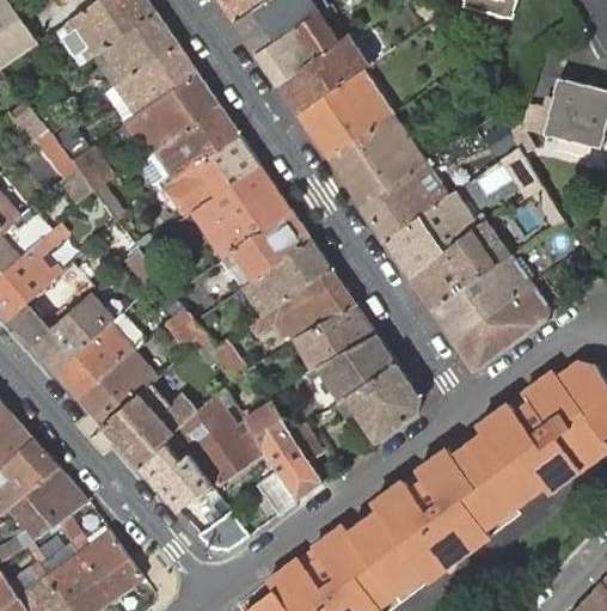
[(0,0),(0,67),(31,46),(0,0)]
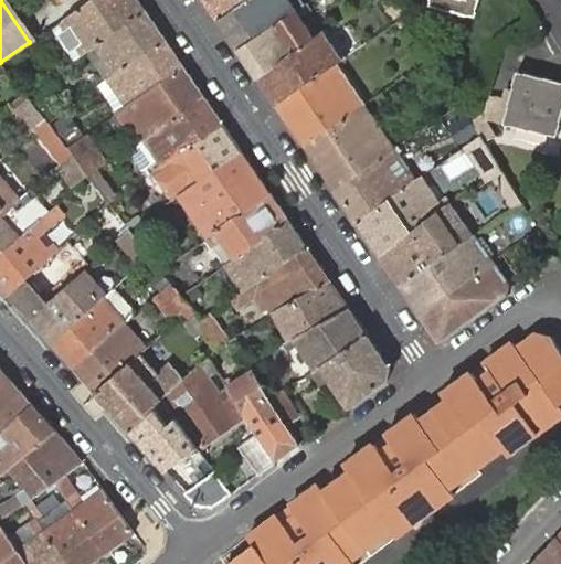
[(7,0),(0,0),(29,42),(34,39),(7,0)]
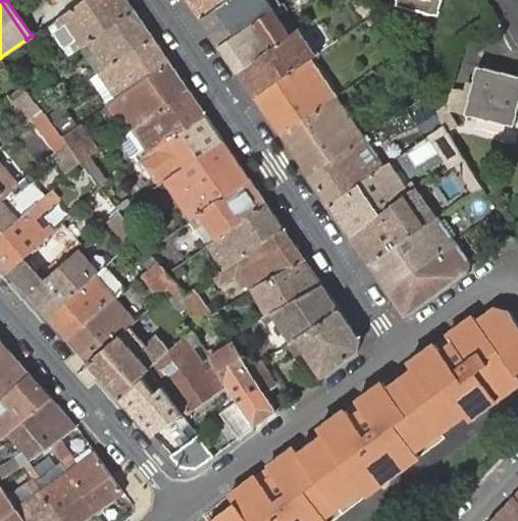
[(84,0),(54,20),(73,50),(80,45),(86,42),(133,10),(125,0),(84,0)]
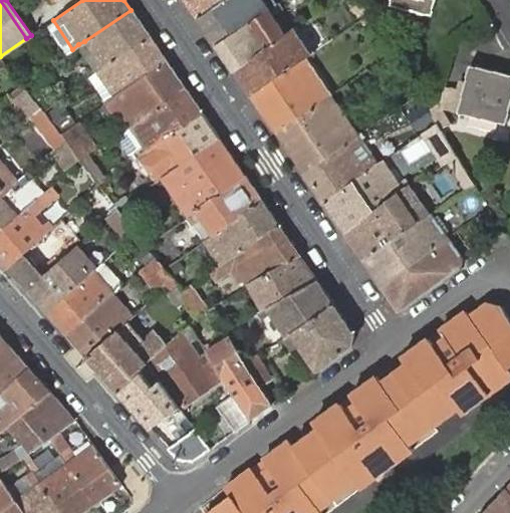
[(182,0),(195,18),(219,0),(182,0)]
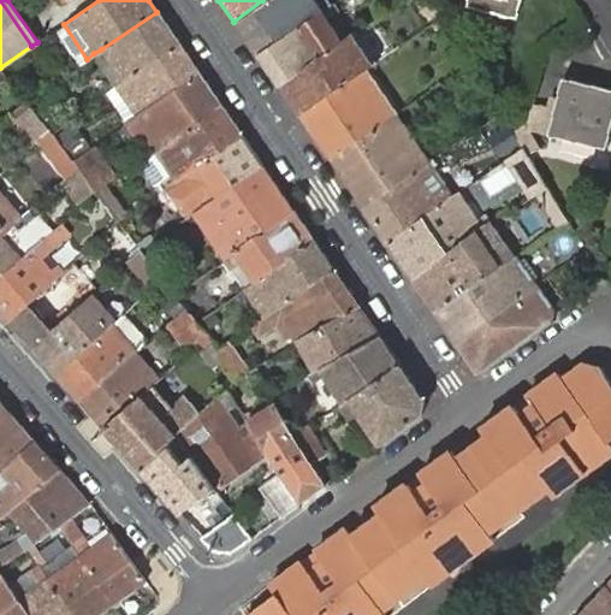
[(319,12),(332,3),(331,0),(262,0),(233,22),(257,55),(319,12)]
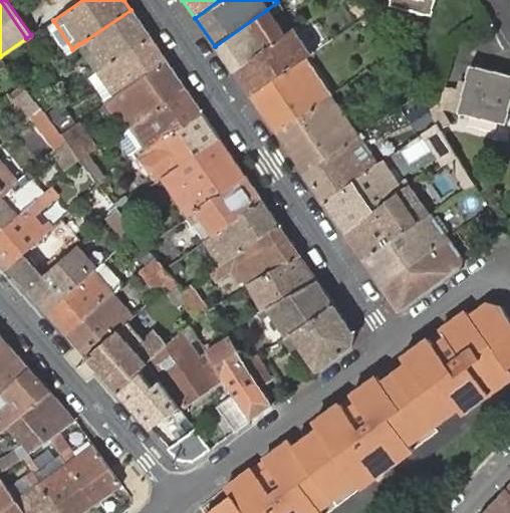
[(341,0),(341,1),(351,17),(360,11),(353,0),(341,0)]
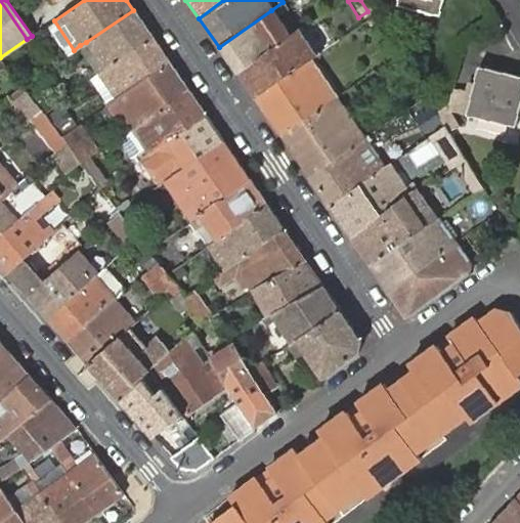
[(398,0),(396,8),(436,16),(440,0),(398,0)]
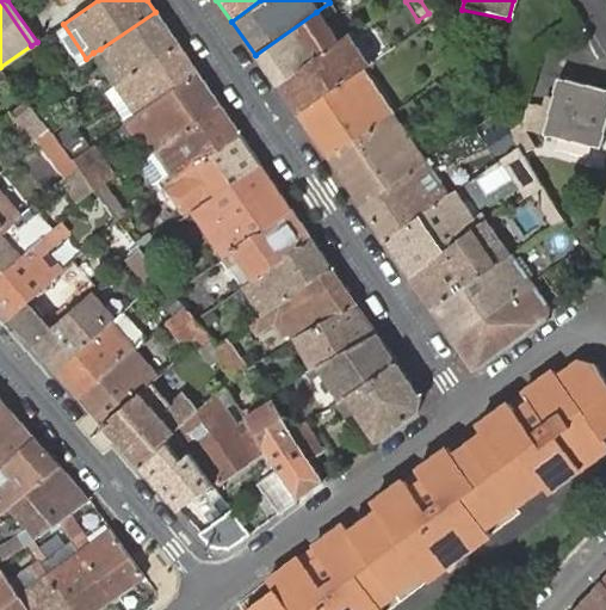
[(109,62),(103,66),(112,80),(118,75),(122,82),(178,44),(155,12),(100,49),(109,62)]
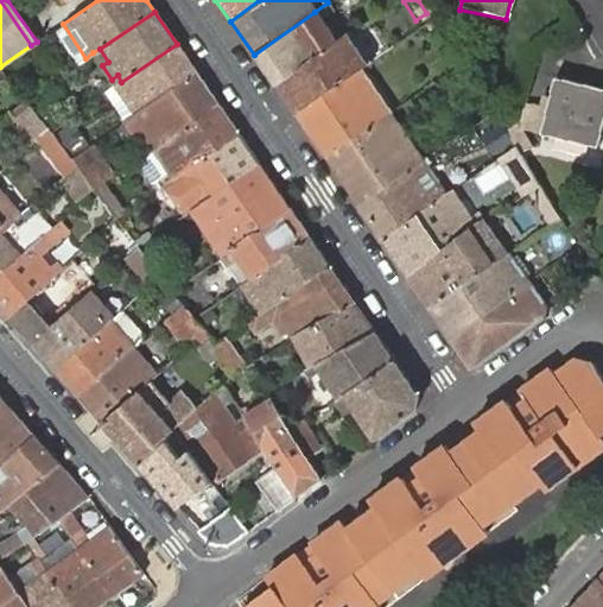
[(273,83),(335,40),(315,12),(254,55),(273,83)]
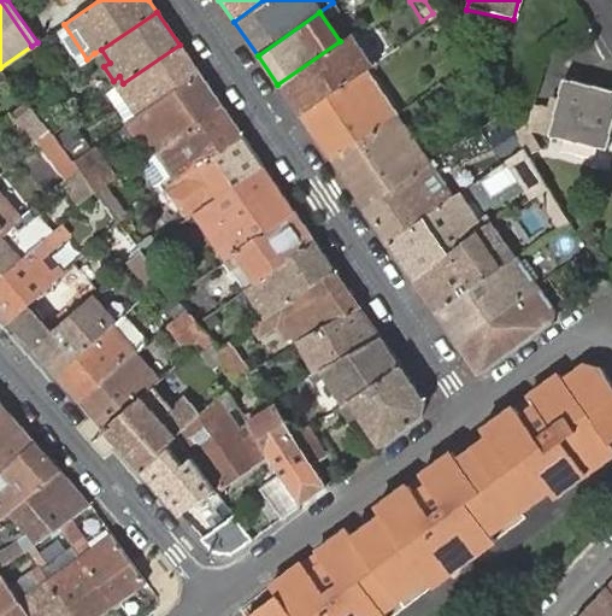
[(366,66),(374,62),(353,33),(340,41),(277,84),(298,115),(366,66)]
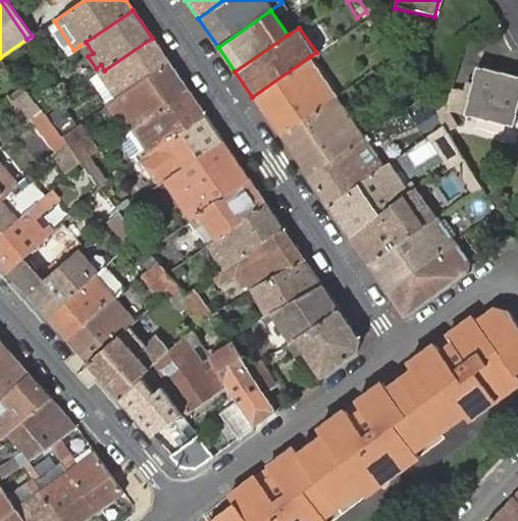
[(104,70),(100,73),(116,98),(168,62),(152,38),(104,70)]
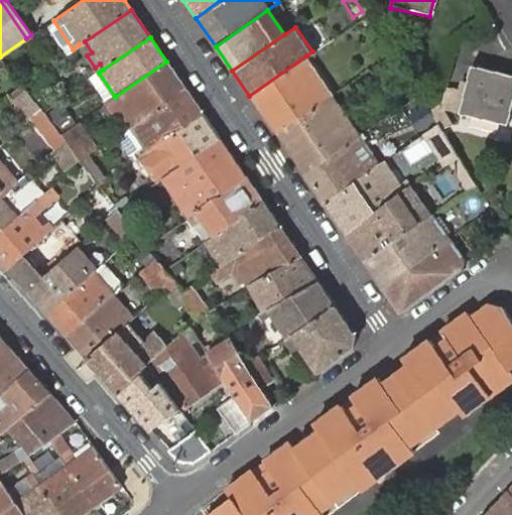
[(85,41),(79,44),(87,55),(92,52),(85,41)]
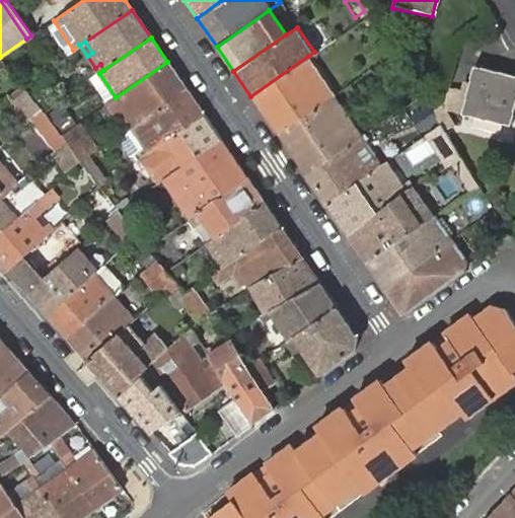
[(278,135),(335,95),(329,87),(319,93),(303,71),(313,64),(308,56),(250,96),(278,135)]
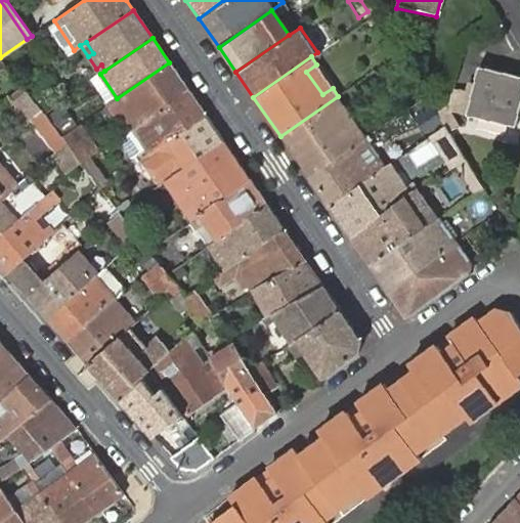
[(107,104),(125,132),(188,90),(169,62),(117,98),(109,104),(107,104)]
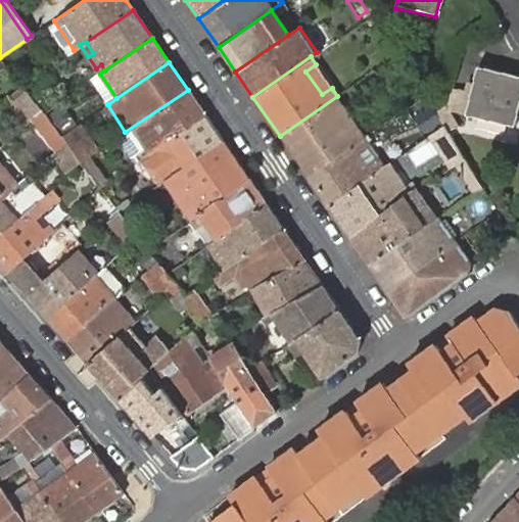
[(322,94),(332,88),(316,64),(305,72),(322,94)]
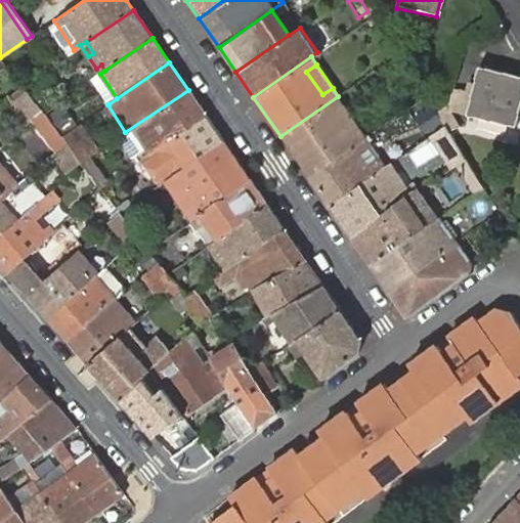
[(512,127),(519,91),(519,78),(476,67),(464,115),(512,127)]
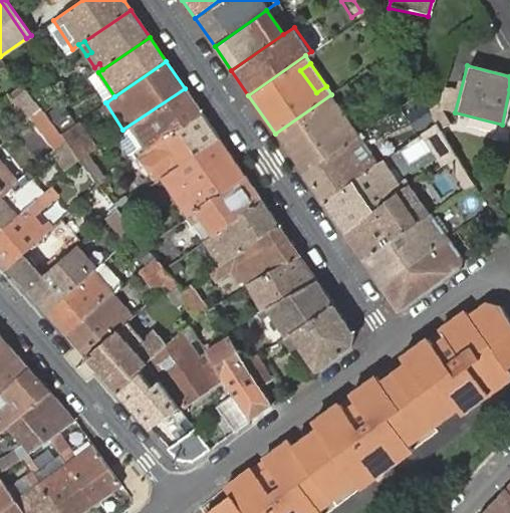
[(114,96),(98,72),(90,77),(106,102),(114,96)]
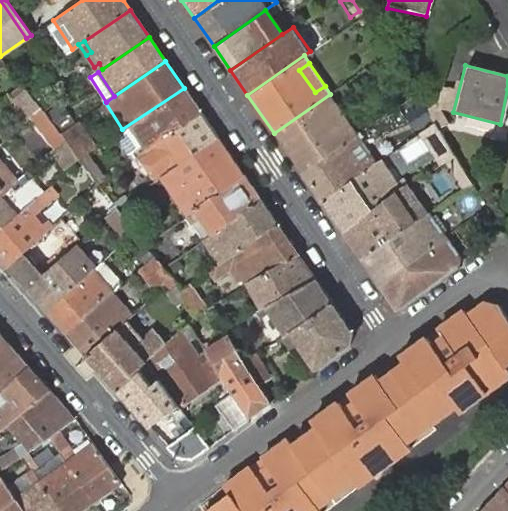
[(37,108),(20,86),(6,100),(23,121),(29,115),(37,108)]
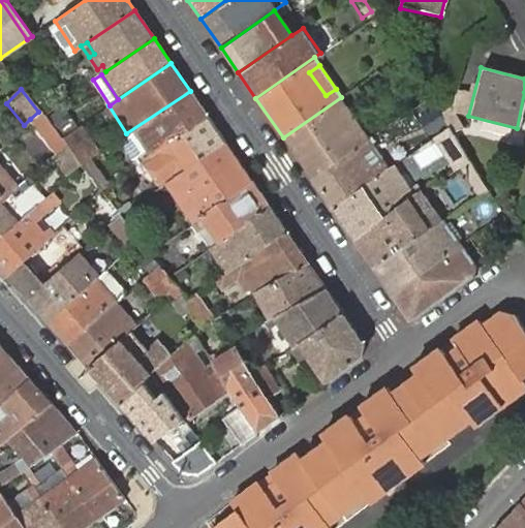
[(141,161),(148,156),(207,116),(190,91),(126,133),(122,135),(117,138),(132,161),(137,157),(141,161)]
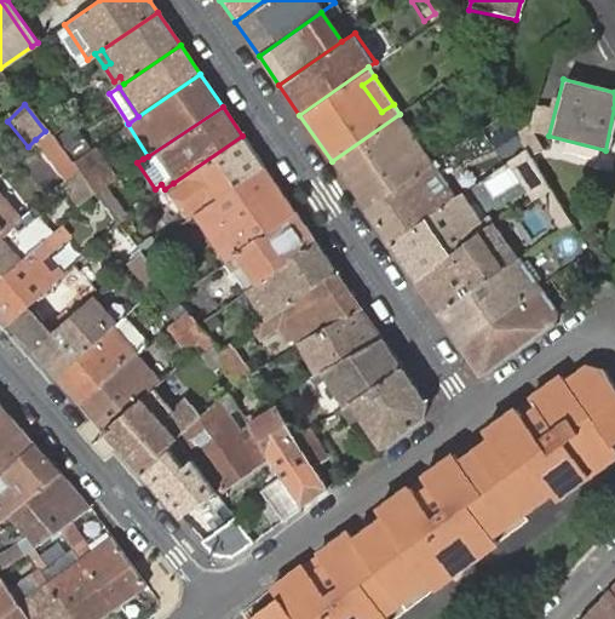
[(363,208),(431,161),(400,114),(332,161),(363,208)]
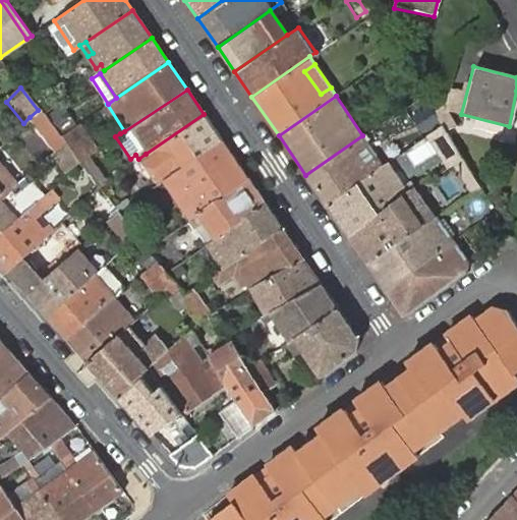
[(124,131),(107,104),(101,108),(120,133),(124,131)]
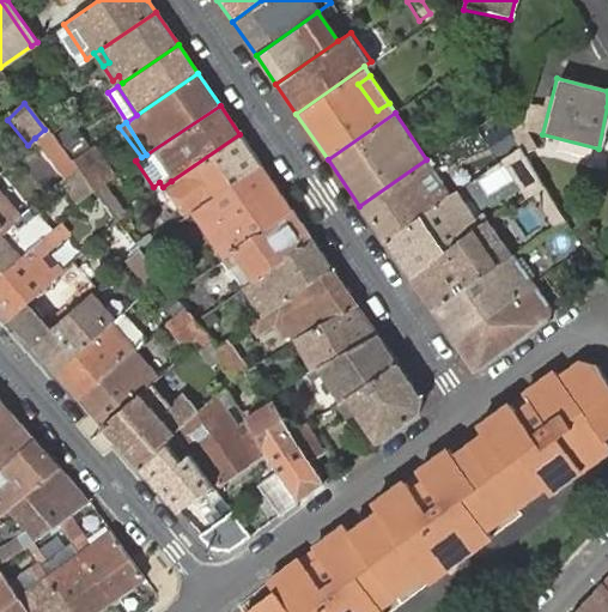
[(60,126),(50,132),(47,127),(44,129),(35,138),(49,157),(62,147),(72,159),(79,151),(60,126)]
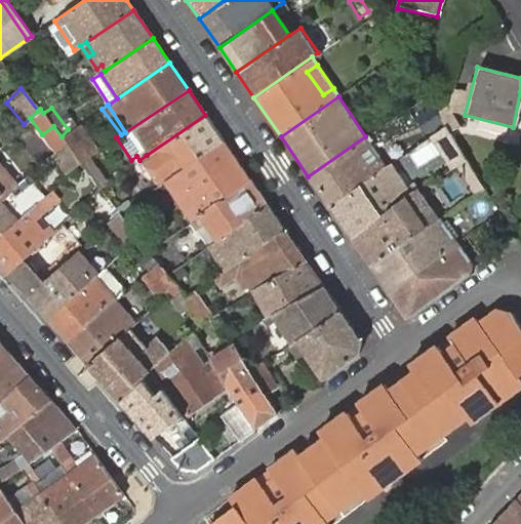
[(205,115),(147,155),(157,171),(151,179),(158,185),(163,180),(223,139),(205,115)]
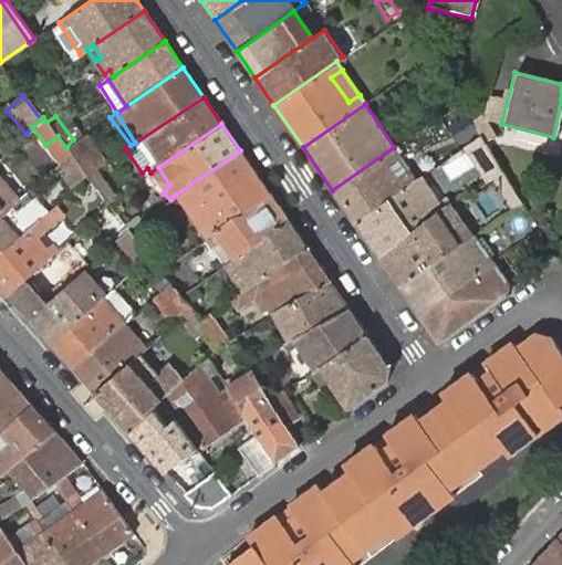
[(56,166),(71,155),(66,147),(58,136),(45,145),(56,166)]
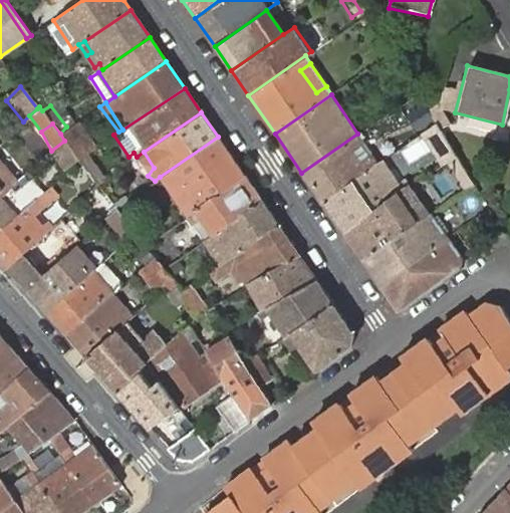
[(66,126),(60,134),(64,141),(78,159),(87,153),(90,151),(73,124),(66,126)]
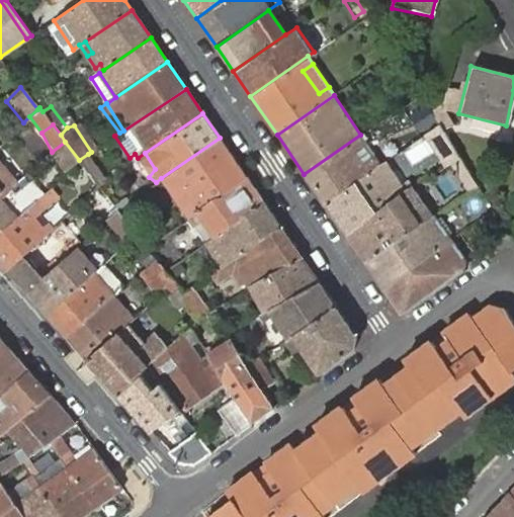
[(324,202),(378,164),(362,142),(368,138),(365,132),(360,135),(304,174),(324,202)]
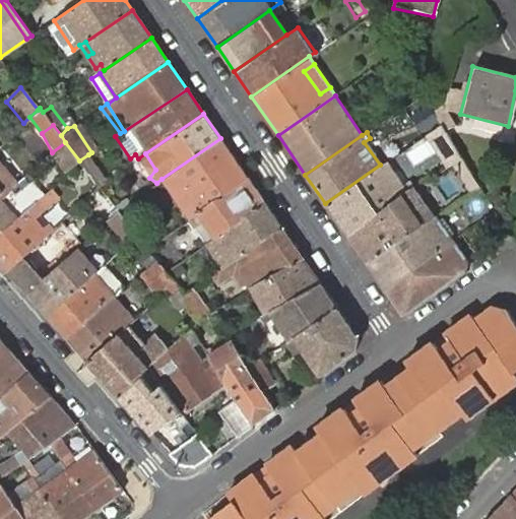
[(220,138),(162,179),(189,219),(247,178),(220,138)]
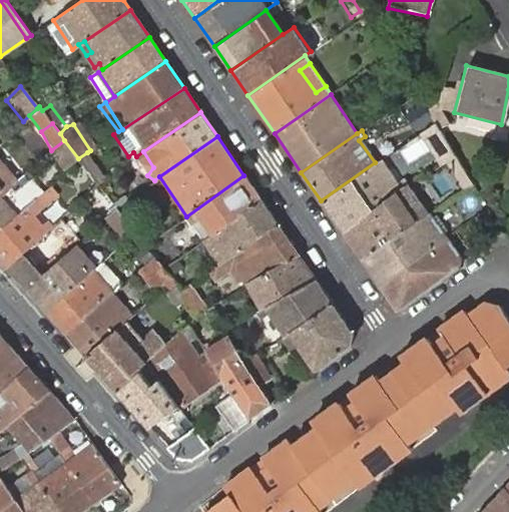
[(78,158),(64,140),(51,150),(46,154),(62,175),(81,161),(78,158)]
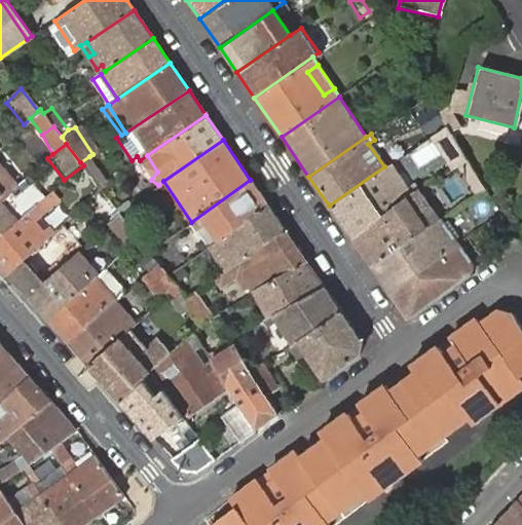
[(89,156),(80,162),(83,165),(99,189),(109,182),(89,156)]
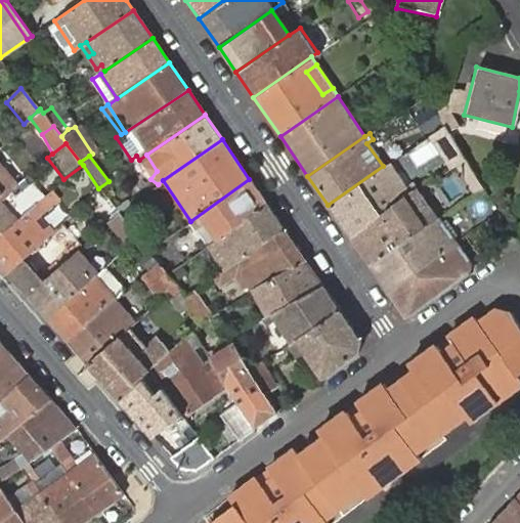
[(464,162),(453,168),(471,198),(481,191),(464,162)]
